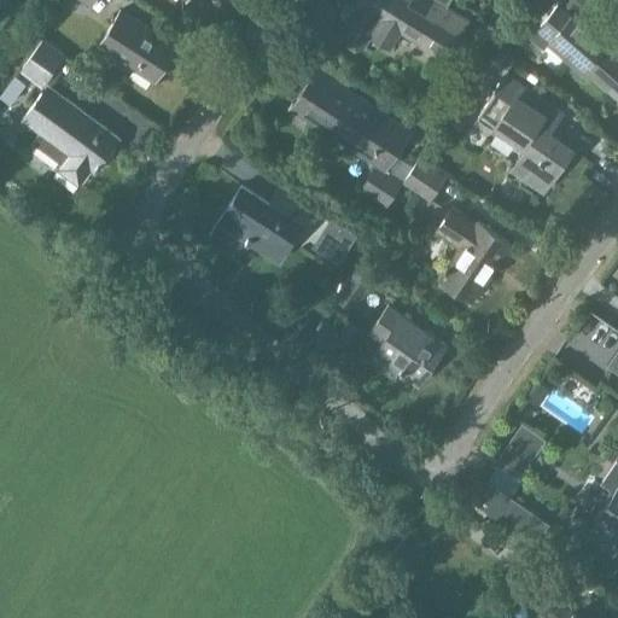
[(362,9),(344,39),(363,52),(372,39),(390,51),(402,31),(424,45),(423,47),(447,63),(472,23),(447,7),(452,0),(409,0),(408,3),(404,0),(360,0),(357,5),(362,9)]
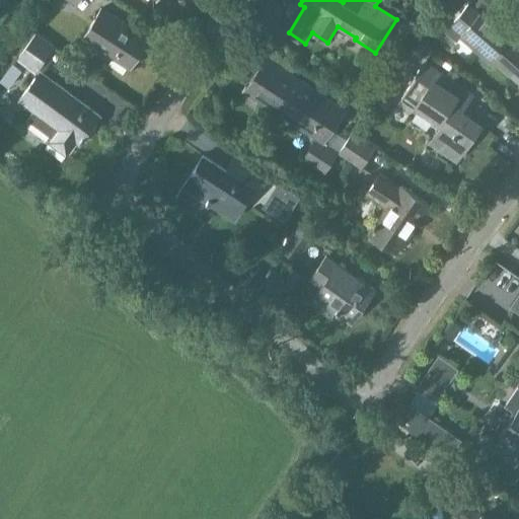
[(488,60),(490,57),(518,82),(518,35),(514,31),(513,32),(492,13),(487,18),(480,13),(492,0),(471,0),(449,25),(450,26),(448,29),(457,39),(460,35),(488,60)]
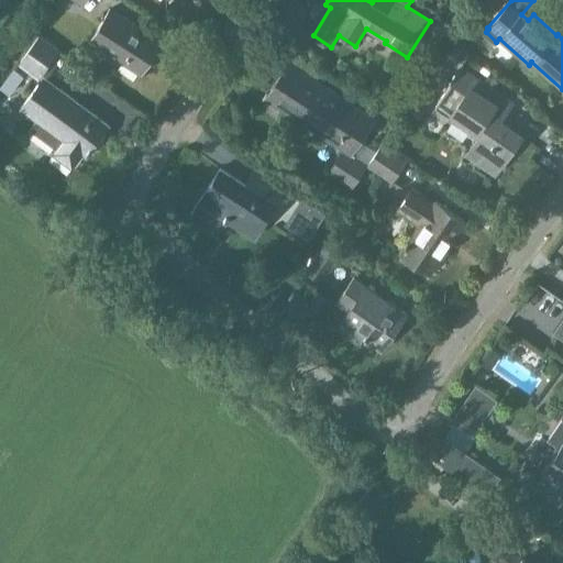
[(91,43),(142,75),(162,45),(110,13),(91,43)]
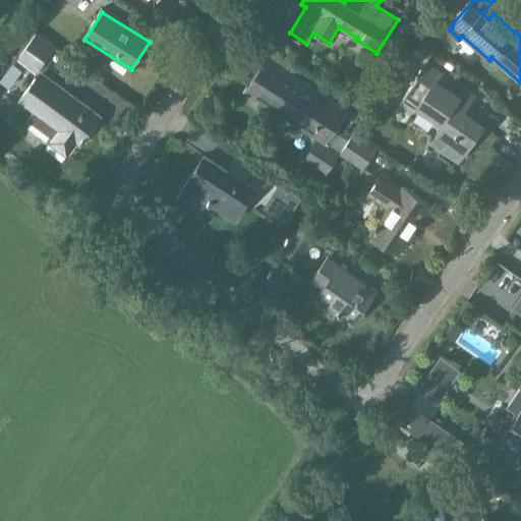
[(409,30),(418,36),(422,31),(413,23),(409,30)]
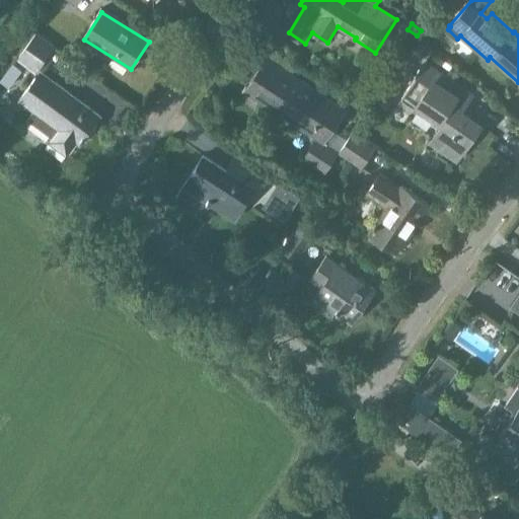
[(18,60),(36,73),(55,49),(34,33),(18,60)]
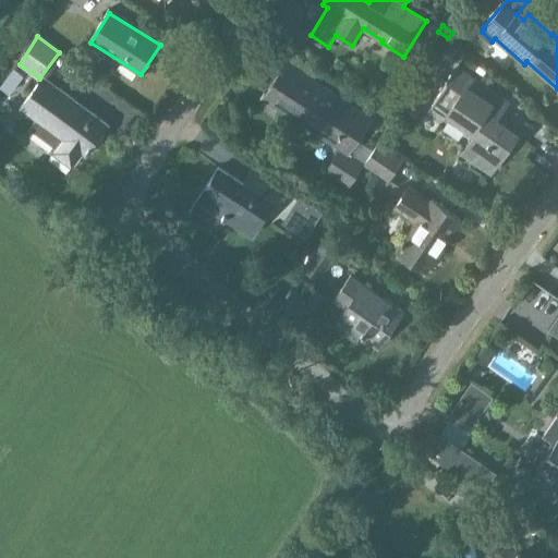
[(460,52),(451,46),(438,64),(447,71),(460,52)]
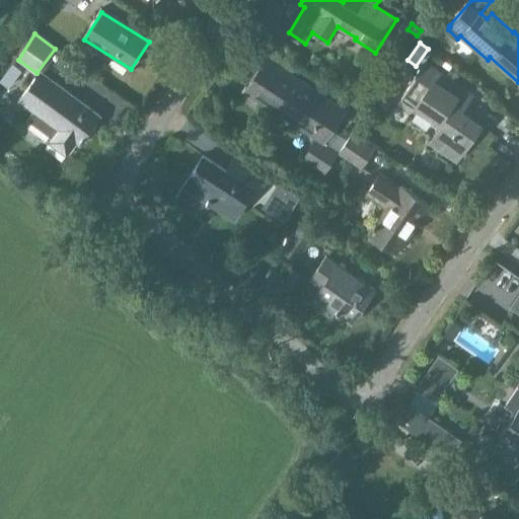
[(245,92),(325,145),(346,114),(266,61),(245,92)]
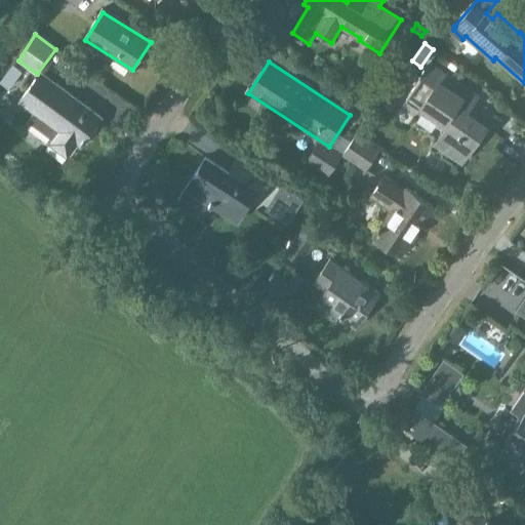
[(439,145),(465,162),(488,128),(468,114),(479,96),(434,65),(409,99),(410,101),(411,99),(413,103),(417,106),(422,108),(451,127),(439,145)]
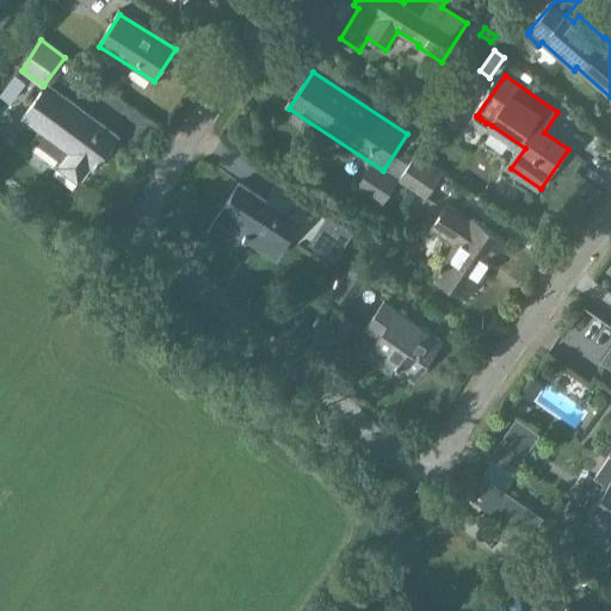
[(18,94),(26,85),(16,76),(7,87),(18,94)]
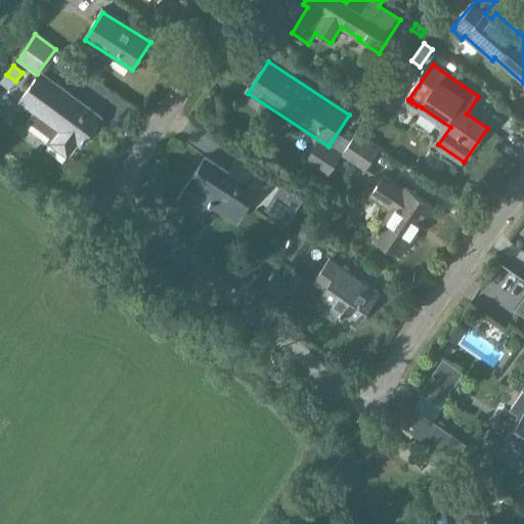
[(82,147),(102,120),(58,86),(41,73),(35,81),(18,102),(33,113),(27,121),(54,141),(52,144),(70,158),(79,145),(82,147)]
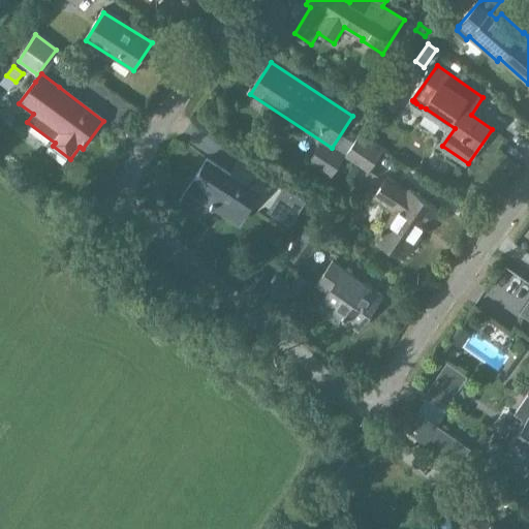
[(343,135),(334,149),(347,158),(356,144),(343,135)]
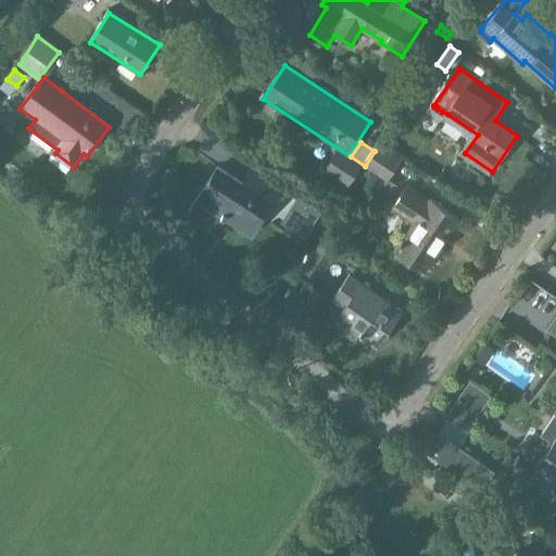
[(403,161),(379,144),(375,151),(365,166),(389,181),(403,161)]
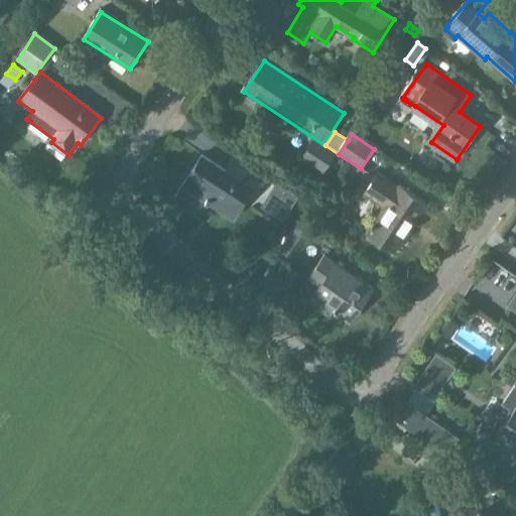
[(313,139),(300,159),(323,173),(337,153),(313,139)]
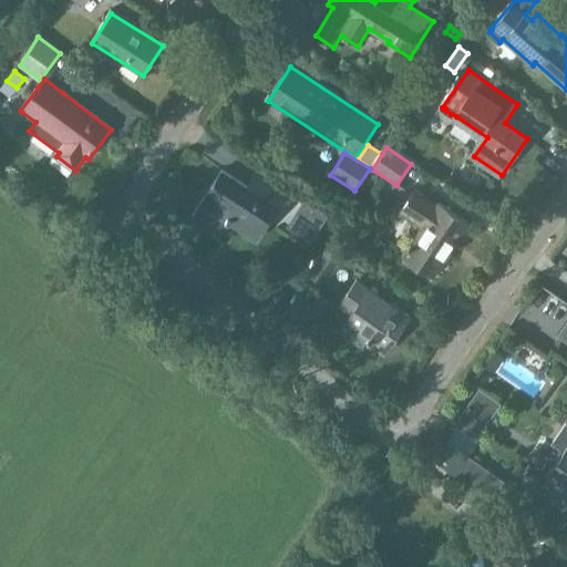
[(278,208),(288,192),(259,173),(249,188),(224,172),(203,206),(230,225),(233,224),(258,240),(279,208),(278,208)]
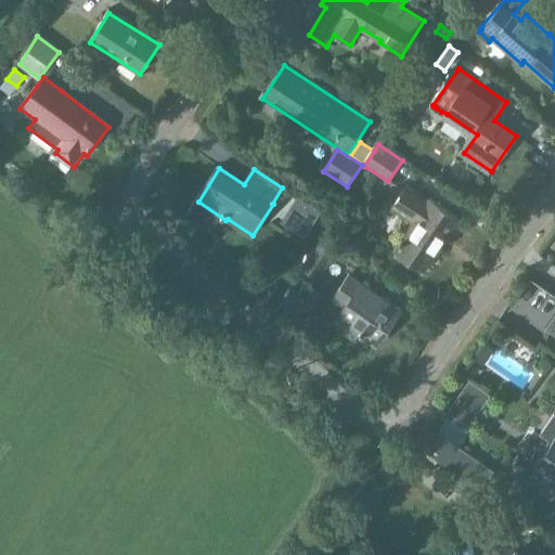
[(397,250),(426,271),(461,220),(431,199),(430,201),(409,186),(395,207),(416,222),(397,250)]
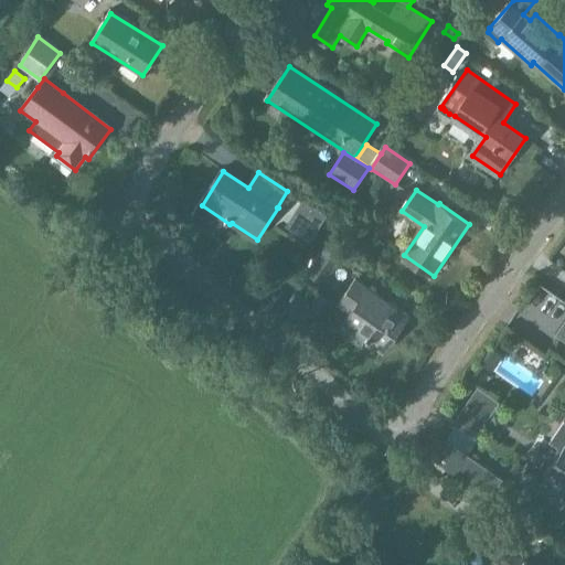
[(286,228),(309,244),(327,217),(302,202),(286,228)]
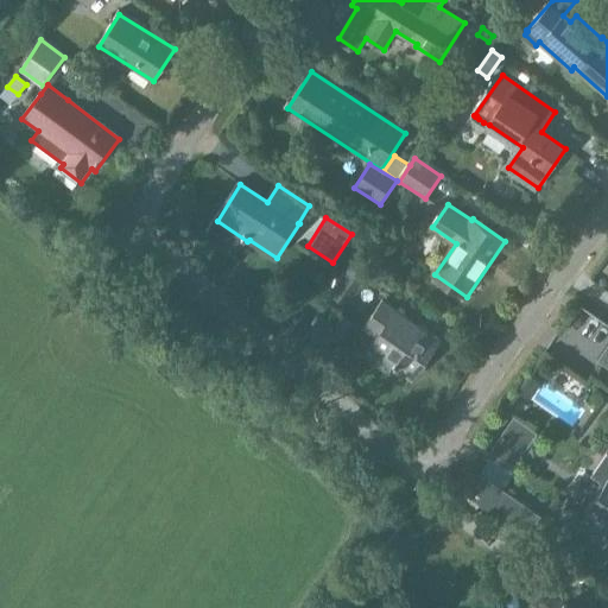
[(329,291),(348,305),(367,278),(348,264),(329,291)]
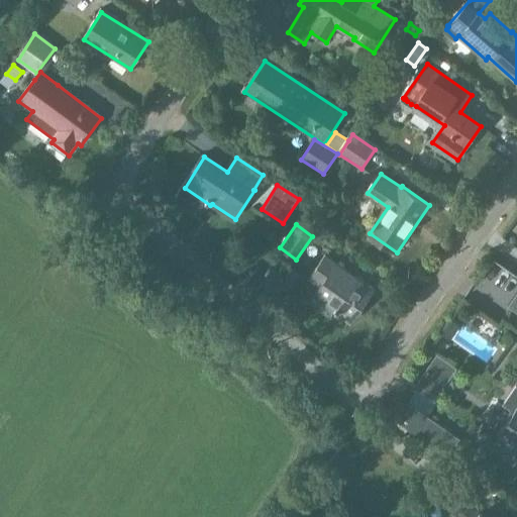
[(376,290),(338,264),(325,254),(308,280),(321,289),(315,298),(311,304),(333,319),(337,313),(352,323),(376,290)]
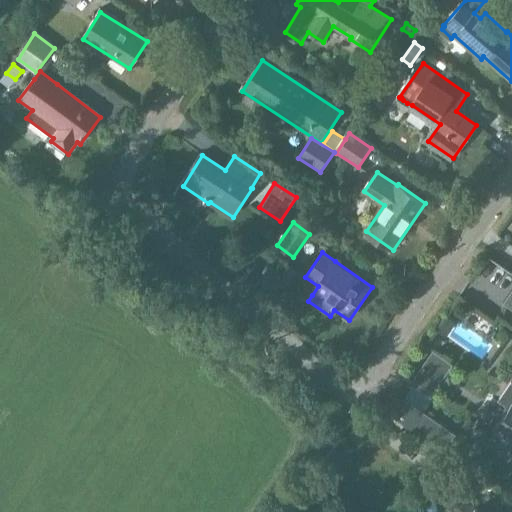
[(285,291),(298,272),(285,263),(273,280),(285,291)]
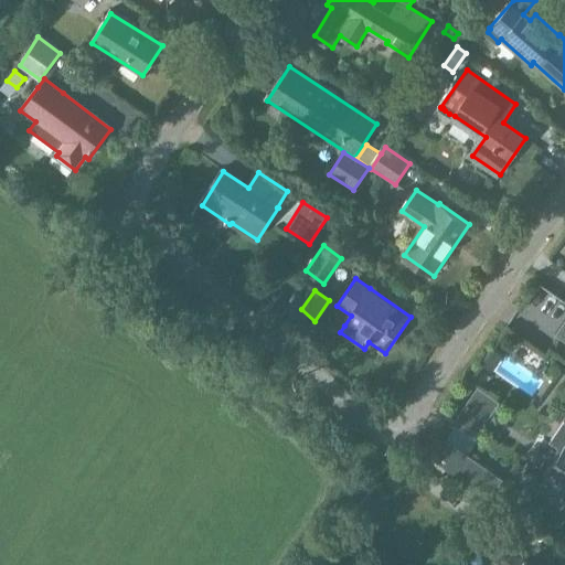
[(564,319),(555,334),(564,340),(564,319)]
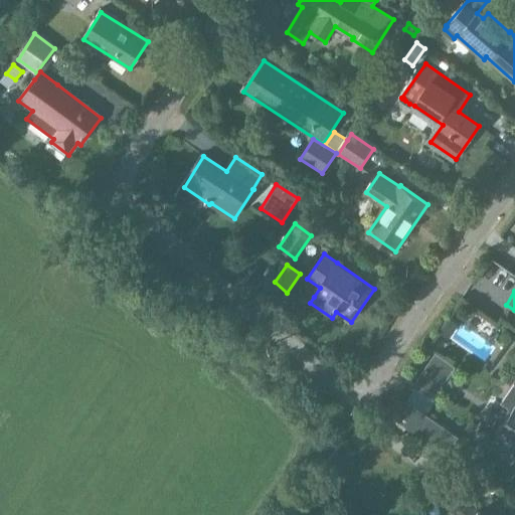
[(435,350),(413,380),(435,394),(455,364),(435,350)]
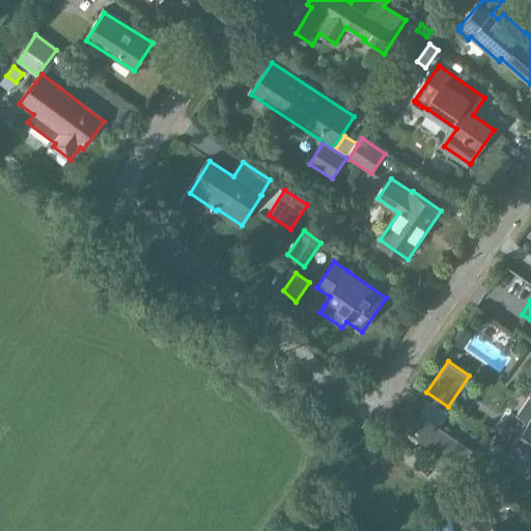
[(520,422),(508,438),(513,442),(511,445),(519,451),(518,452),(523,455),(524,453),(528,456),(524,462),(530,467),(530,395),(518,414),(522,417),(528,421),(525,426),(520,422)]
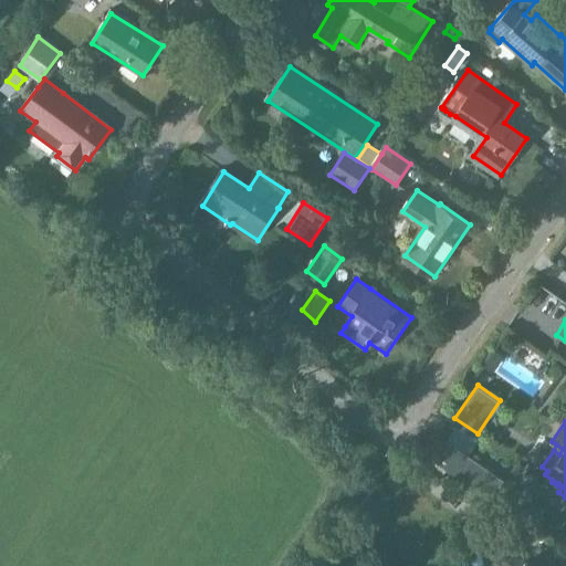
[(432,436),(421,450),(427,454),(435,460),(446,469),(459,479),(489,500),(503,479),(473,458),(468,453),(447,438),(446,438),(442,442),(432,436)]
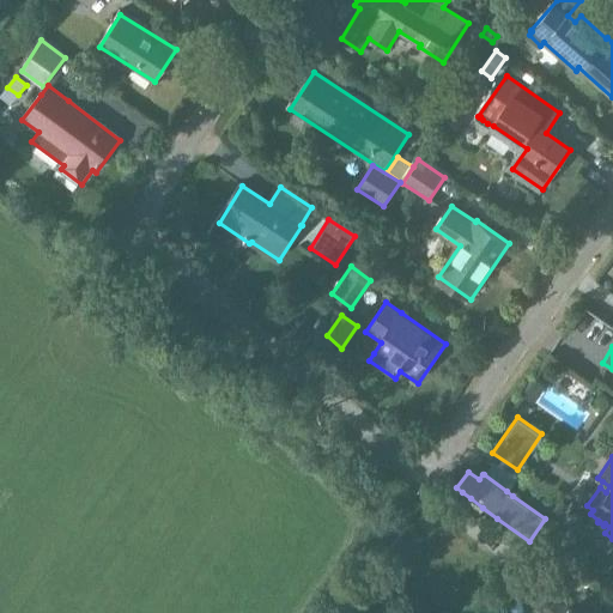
[(546,580),(556,587),(564,593),(565,594),(576,578),(556,565),(546,580)]
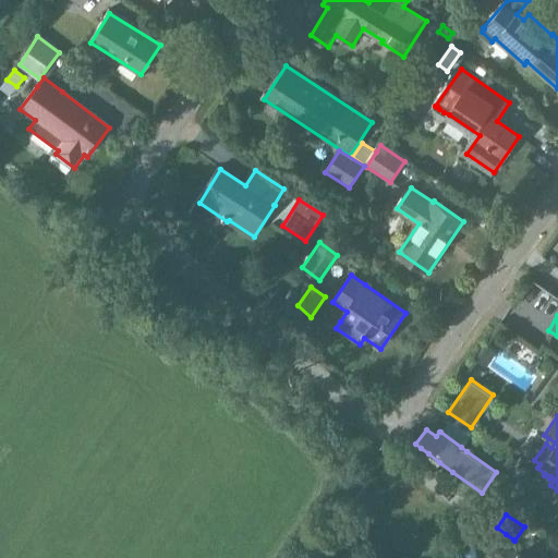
[(523,557),(508,547),(513,540),(506,534),(492,553),(498,557),(523,557)]
